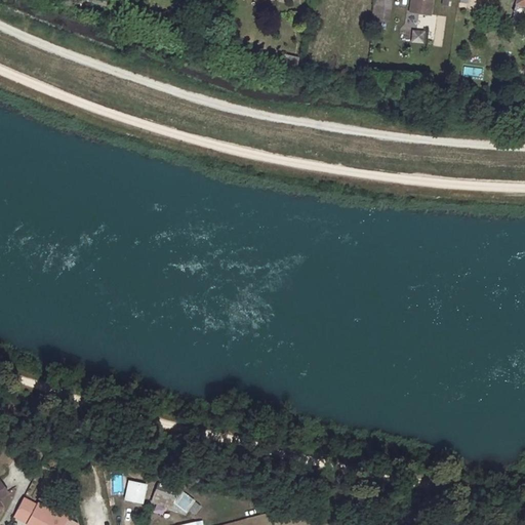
[(391,0),(373,0),(372,18),(382,19),(384,9),(390,9),(391,0)]
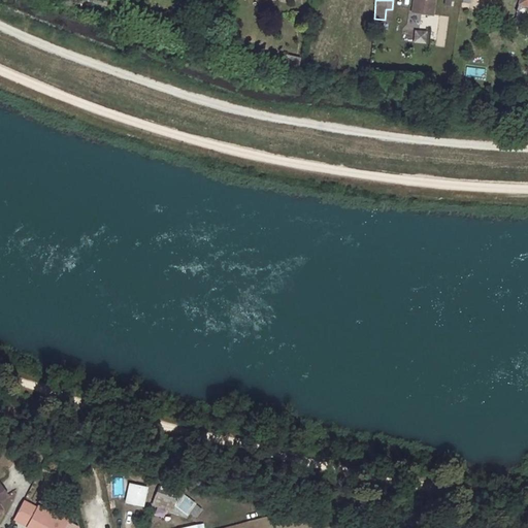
[(431,0),(414,0),(414,9),(431,11),(431,0)]
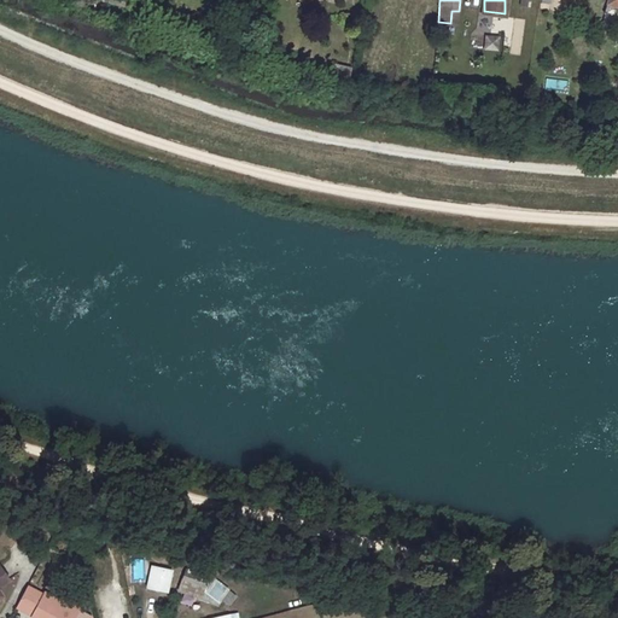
[(513,19),(511,54),(522,56),(524,19),(513,19)]
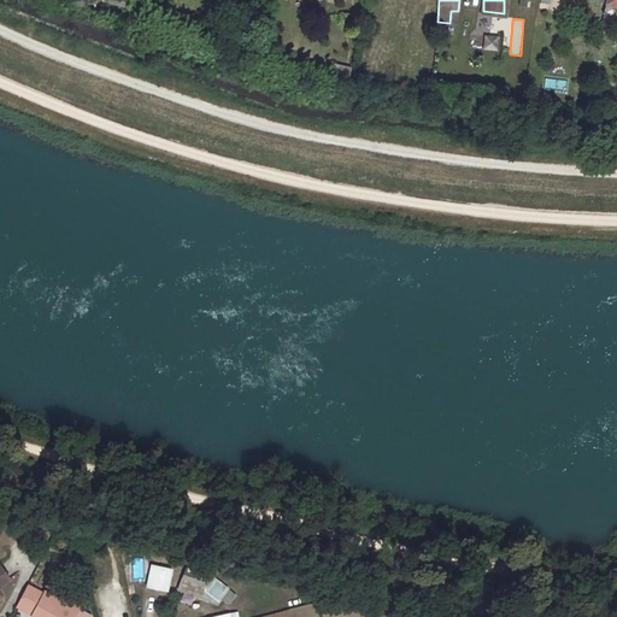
[(485,36),(483,51),(498,52),(499,37),(485,36)]
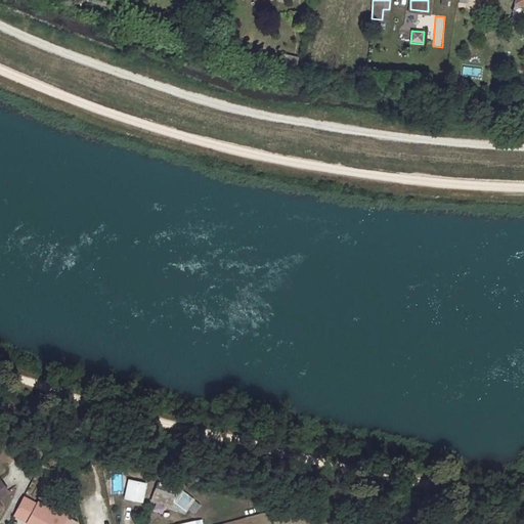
[(299,57),(285,52),(280,67),(294,71),(299,57)]
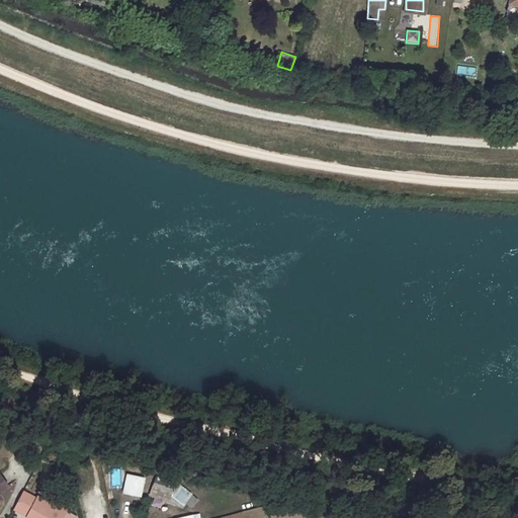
[(473,78),(477,69),(459,63),(456,72),(473,78)]
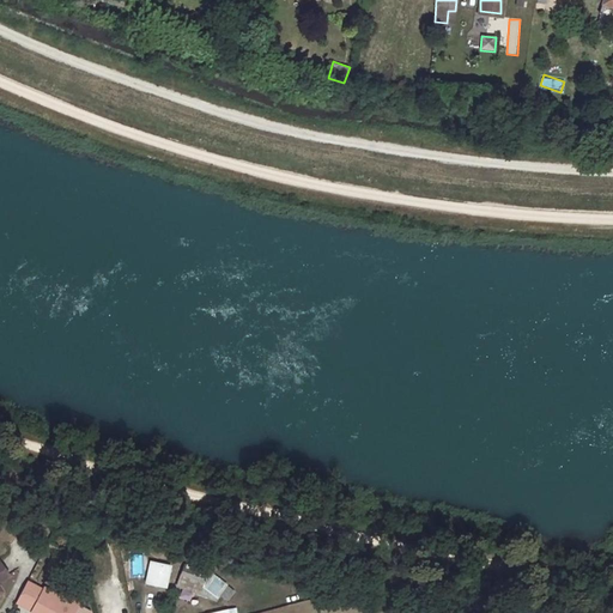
[(151,562),(146,581),(167,586),(171,566),(151,562)]
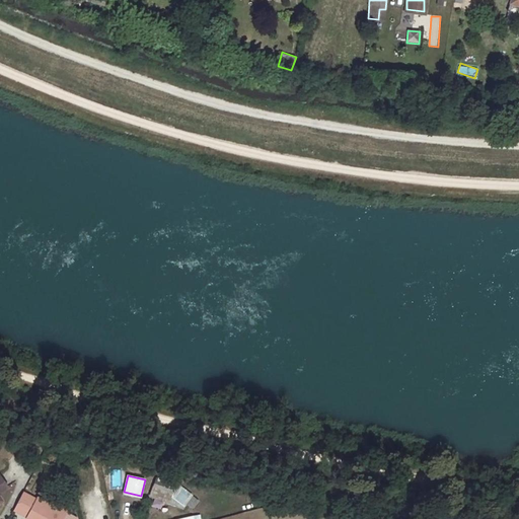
[(156,478),(153,488),(170,494),(173,485),(156,478)]
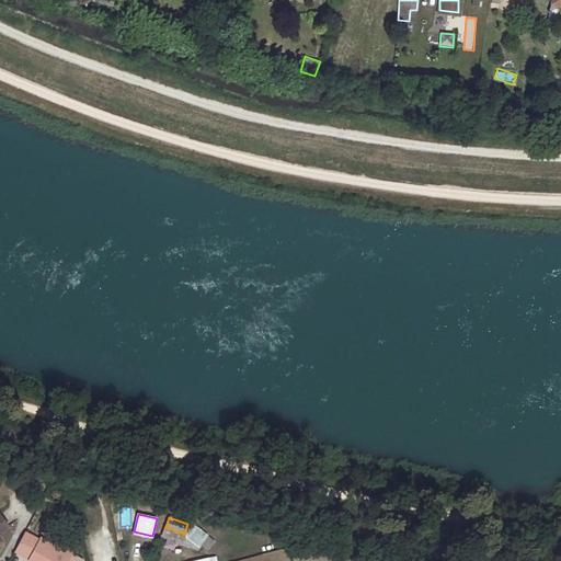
[(38,540),(24,531),(14,550),(29,558),(27,559),(31,560),(67,560),(71,556),(39,538),(38,540)]
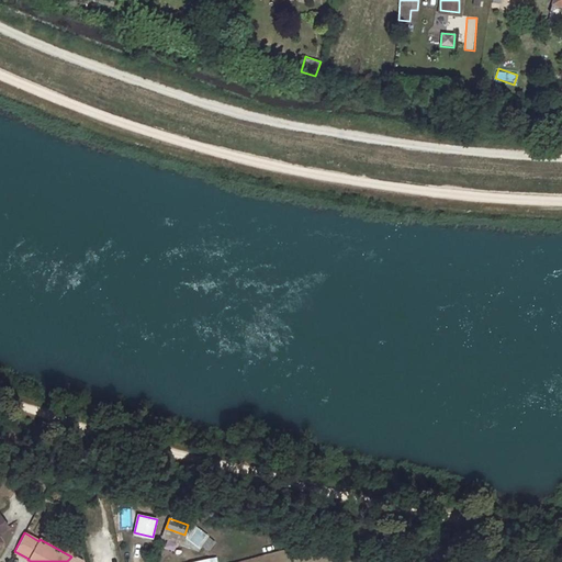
All buildings are outlined.
